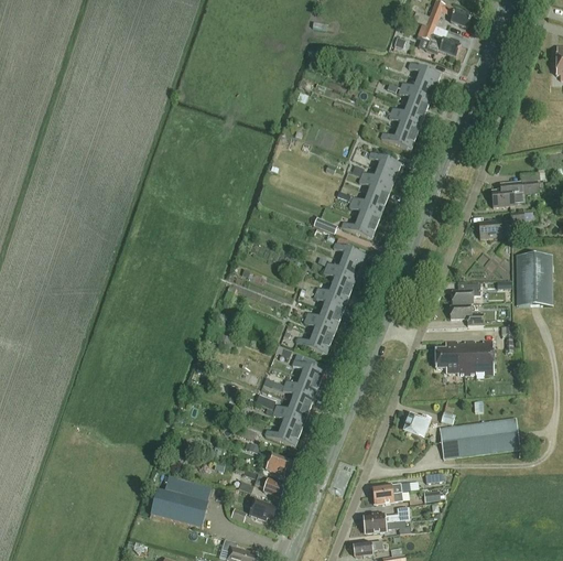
[(426,23),(435,25),(441,11),(452,15),(450,21),(466,28),(472,14),(454,8),(444,4),(444,3),(435,0),(430,17),(415,11),(414,12),(407,10),(405,14),(412,17),(411,19),(425,24),(426,23)]
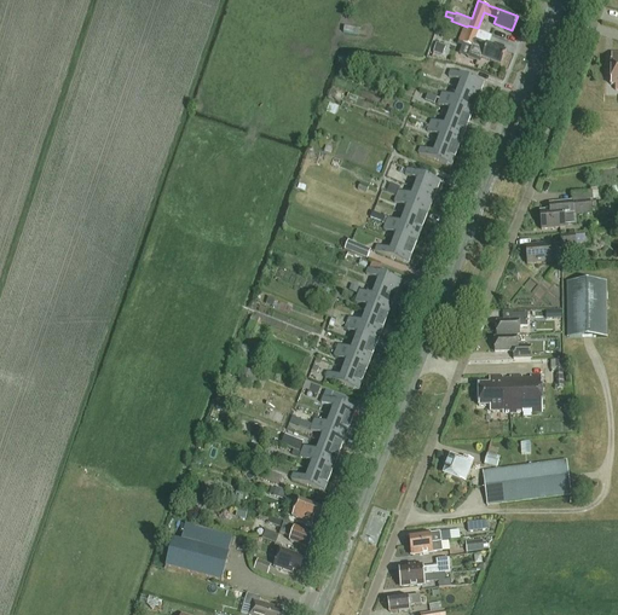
[(467,27),(462,41),(471,45),(467,54),(477,58),(479,53),(481,53),(480,56),(500,63),(506,48),(486,41),(490,33),(478,28),(468,25),(467,27)]
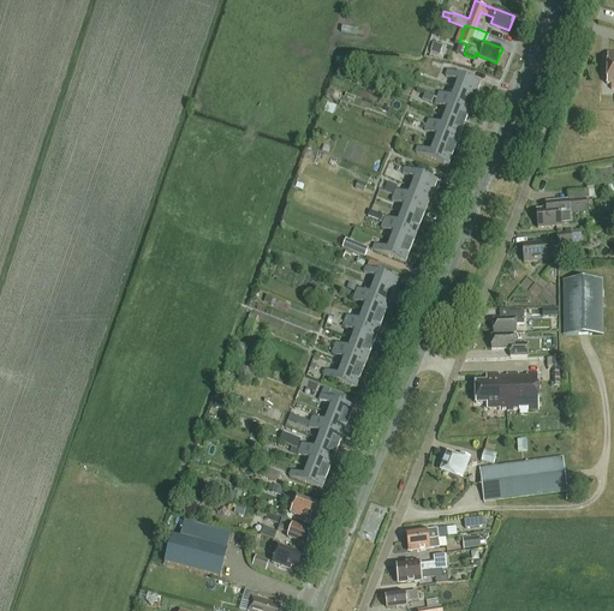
[(433,40),(429,49),(439,53),(441,43),(433,40)]
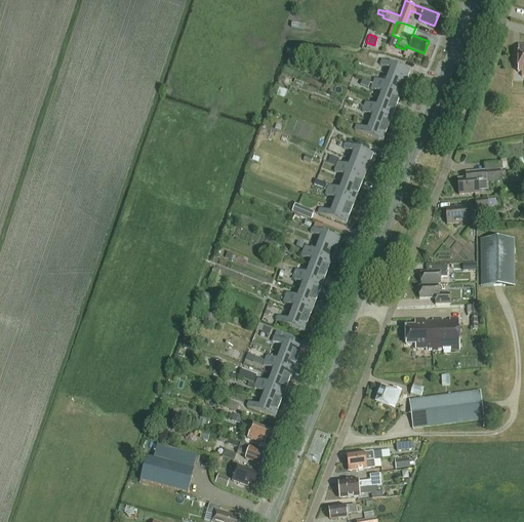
[(388,74),(405,81),(409,69),(381,58),(379,63),(390,68),(388,74)]
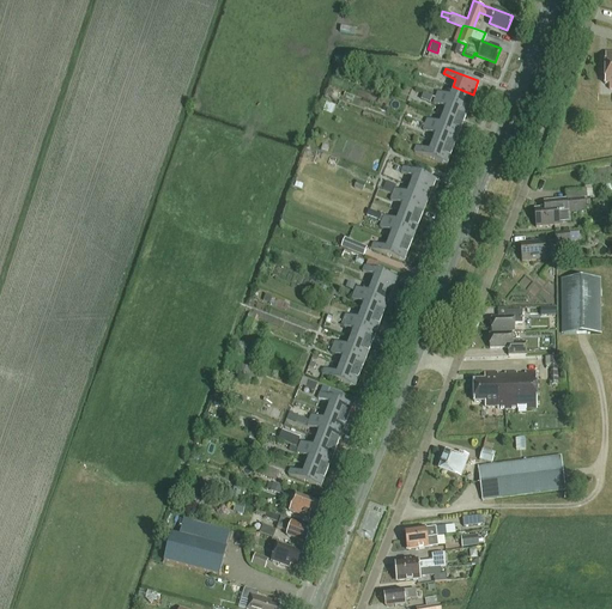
[(473,95),(453,86),(449,95),(437,90),(435,95),(467,108),(473,95)]
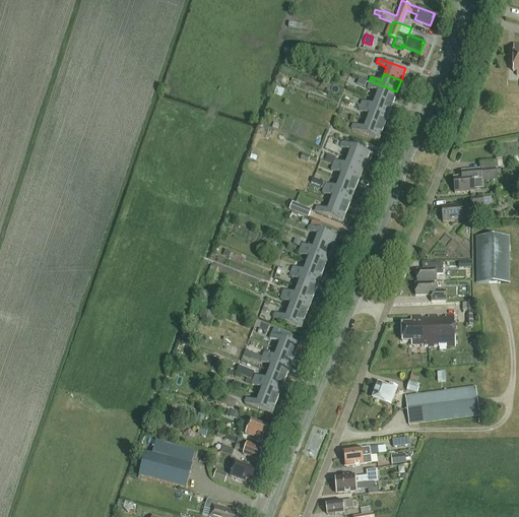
[(360,77),(358,82),(365,85),(367,80),(364,79),(360,77)]
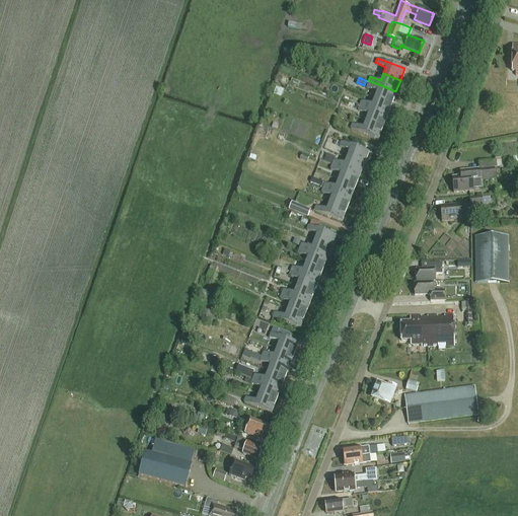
[(368,80),(366,85),(377,89),(374,96),(391,102),(395,91),(368,80)]
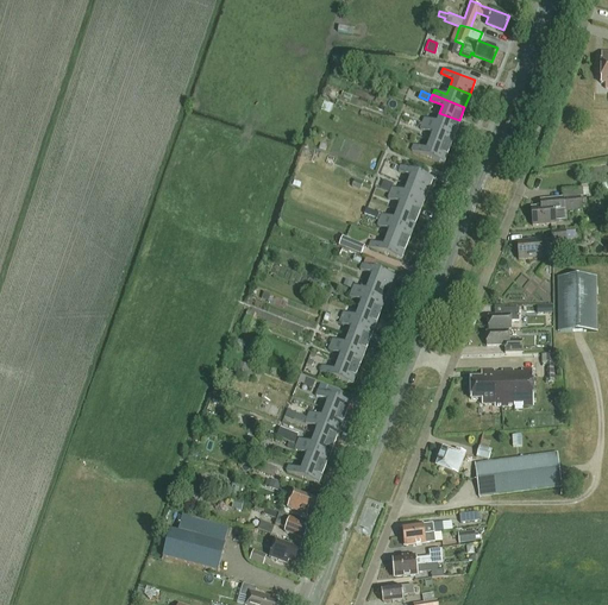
[(424,115),(421,121),(453,134),(459,120),(439,113),(436,121),(424,115)]
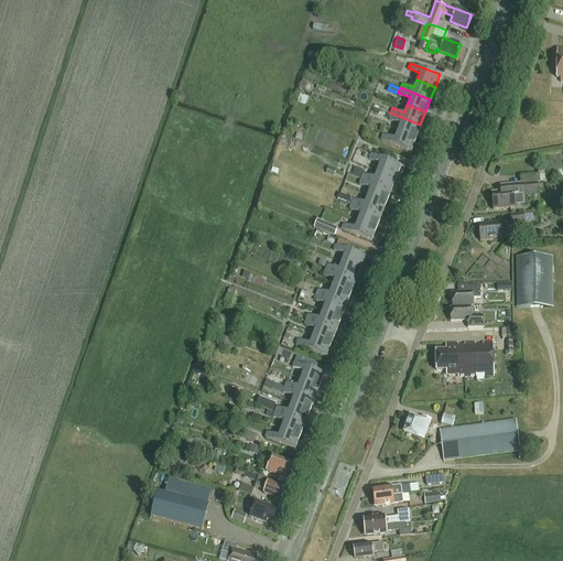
[(420,125),(390,112),(388,118),(400,122),(397,130),(415,137),(420,125)]
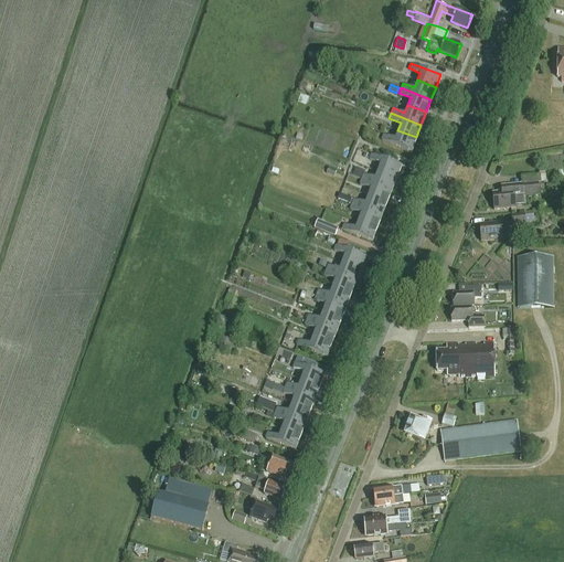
[(416,137),(397,130),(395,137),(383,133),(381,138),(411,149),(416,137)]
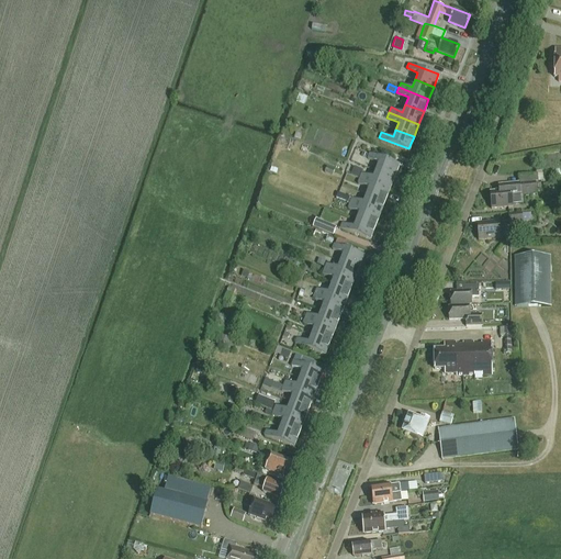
[(378,161),(376,168),(394,176),(399,163),(369,152),(367,157),(378,161)]
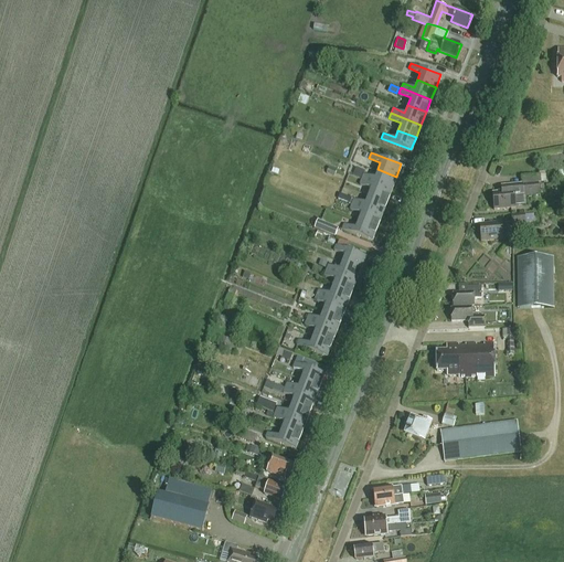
[(328,166),(326,171),(332,175),(334,168),(328,166)]
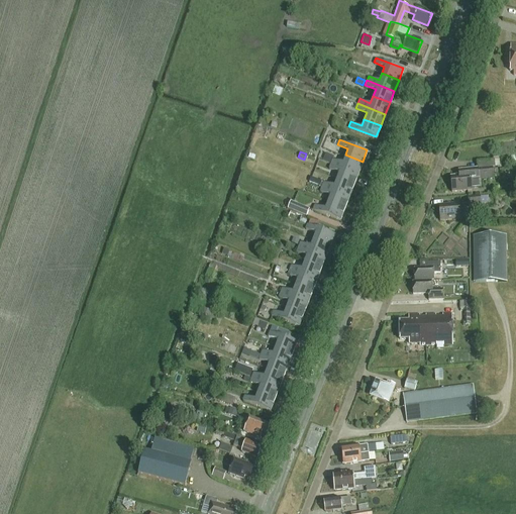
[(325,151),(322,159),(330,162),(332,158),(333,155),(325,151)]
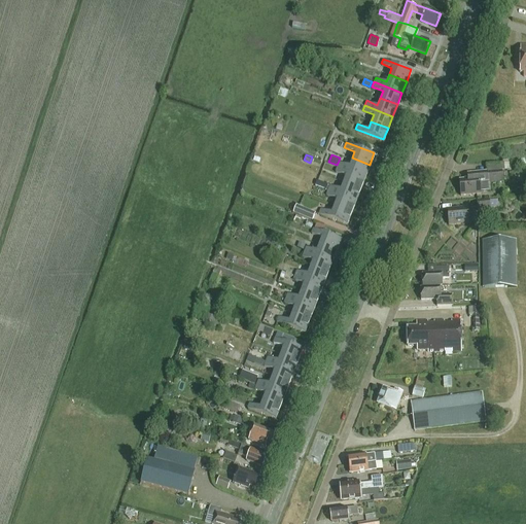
[(370,165),(352,158),(349,165),(339,161),(337,165),(364,176),(370,165)]
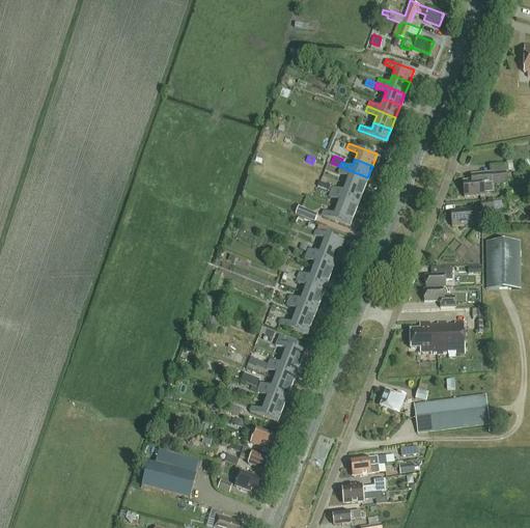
[(349,175),(345,183),(363,189),(367,177),(339,166),(337,171),(349,175)]
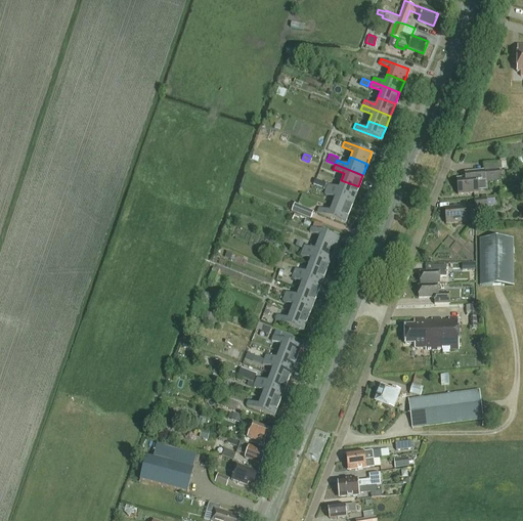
[(455,177),(458,192),(477,190),(476,181),(484,180),(499,178),(498,168),(464,171),(466,171),(467,176),(455,177)]
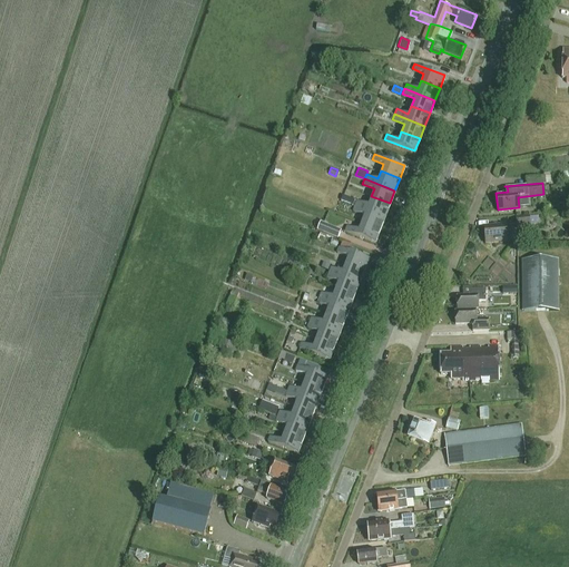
[(368,204),(356,199),(342,193),(340,197),(354,203),(354,204),(384,216),(390,203),(371,196),(368,204)]
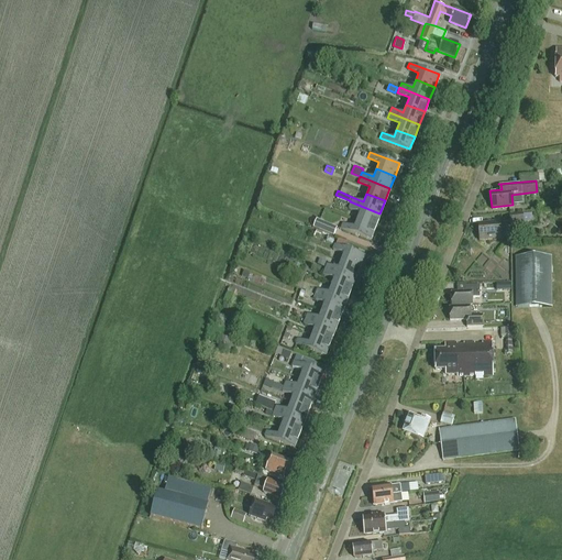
[(360,211),(356,219),(375,226),(379,213),(350,201),(348,207),(360,211)]
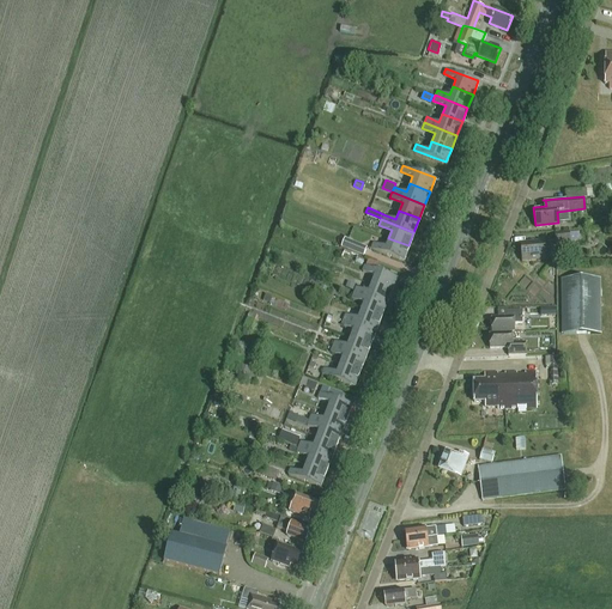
[(553,230),(555,241),(570,239),(569,237),(579,236),(579,227),(553,230)]
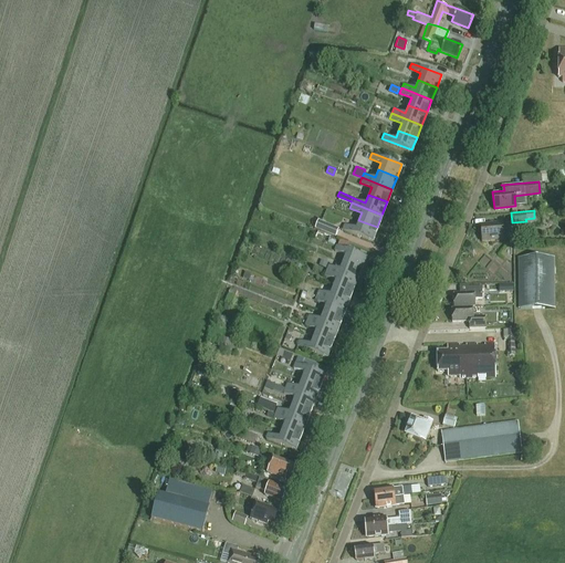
[(317,219),(314,226),(335,235),(337,227),(317,219)]
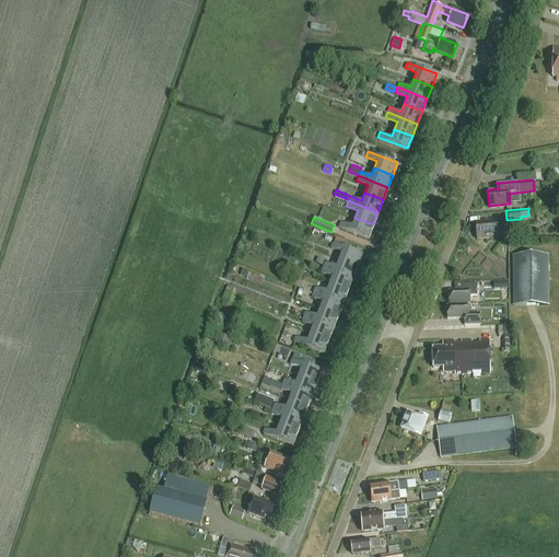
[(368,238),(373,224),(354,218),(352,224),(340,220),(338,225),(368,238)]
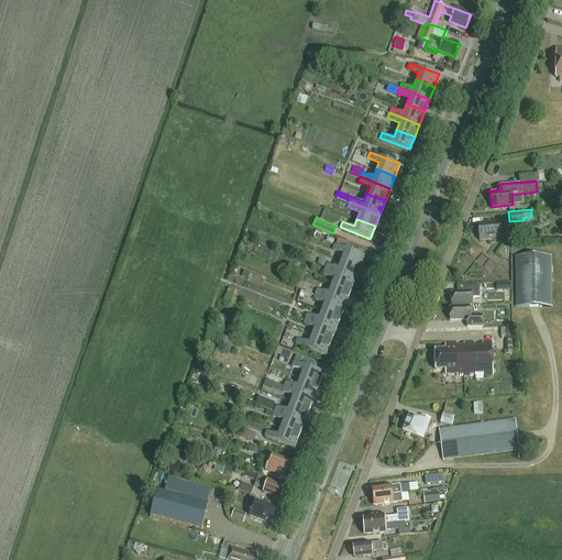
[(499,237),(498,219),(477,221),(478,238),(499,237)]
